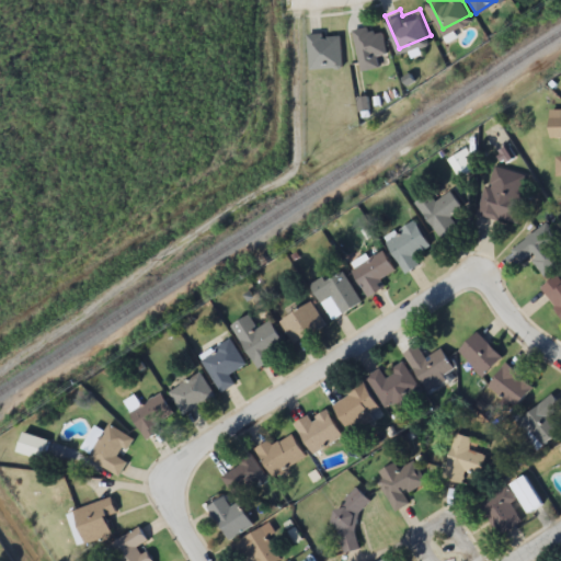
[(351,23),(361,64),(379,59),(376,48),(388,46),(382,25),(377,27),(376,22),(371,23),(369,19),(351,23)]
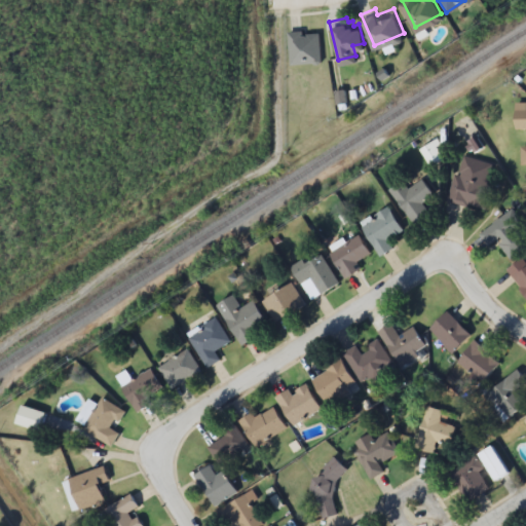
[(287,26),(290,59),(323,55),(320,27),(304,28),(304,25),(287,26)]
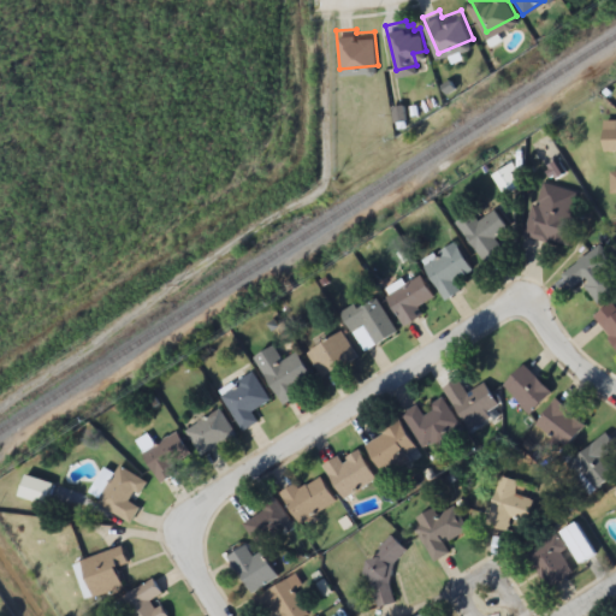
[(605,152),(615,150),(615,120),(605,120),(605,152)]
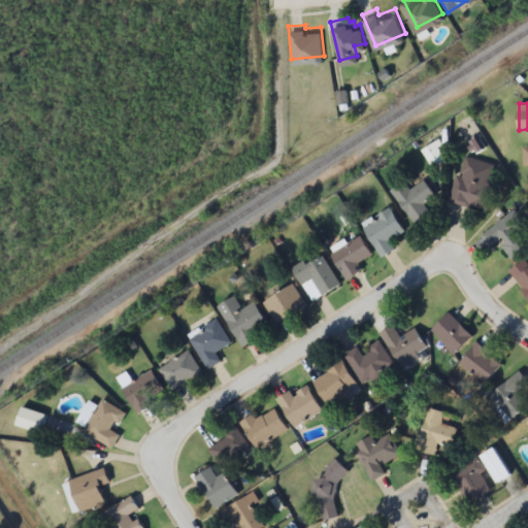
[(444,162),(439,142),(423,146),(428,166),(444,162)]
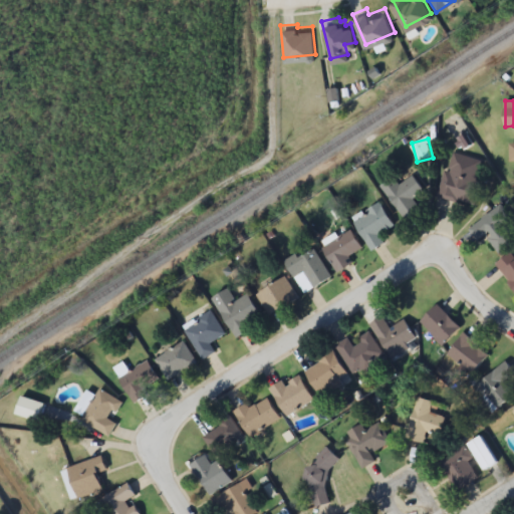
[(473,206),(485,161),(450,152),(438,197),(473,206)]
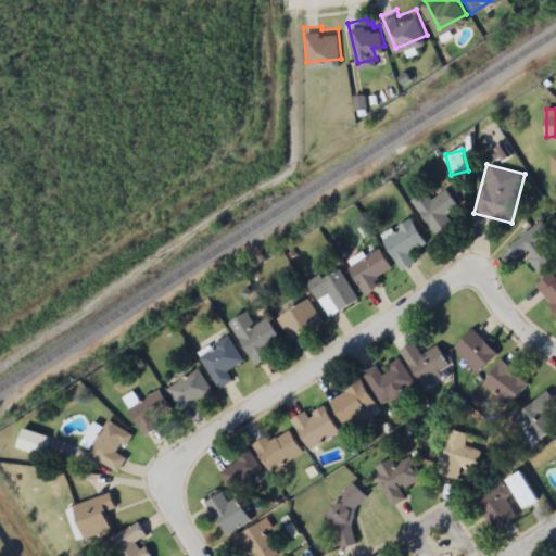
[(424,191),(411,202),(440,238),(454,226),(446,215),(458,205),(445,189),(431,200),(424,191)]
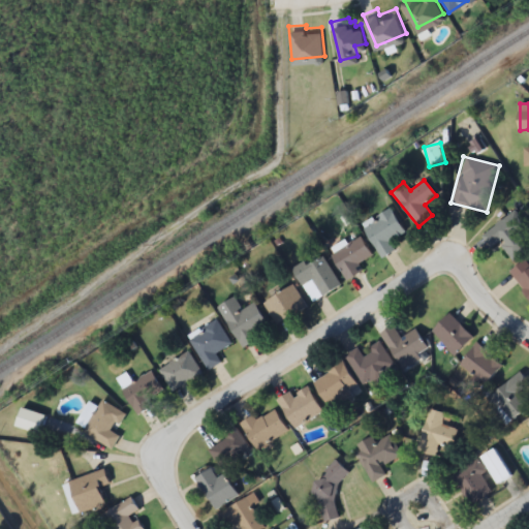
[(396,250),(391,241),(405,231),(392,210),(364,226),(382,258),(396,250)]
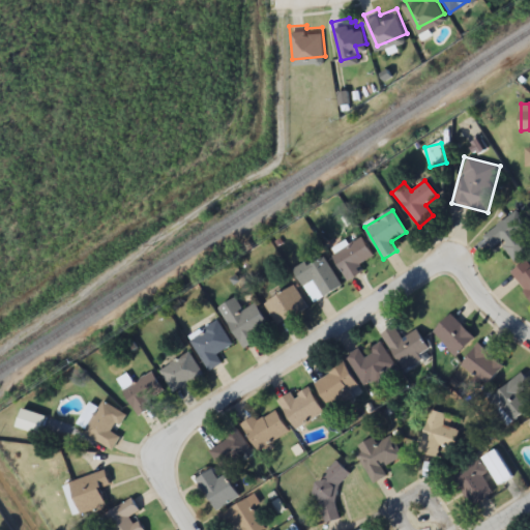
[(492,249),(501,242),(513,262),(529,249),(529,244),(521,231),(528,226),(518,210),(482,236),(492,249)]
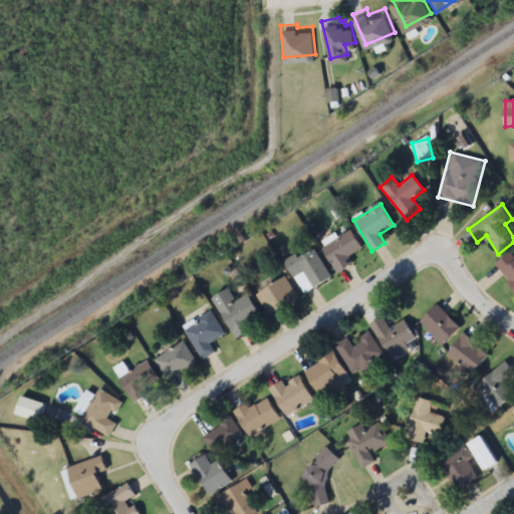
[(362,249),(351,230),(322,248),(337,273),(353,264),(349,257),(362,249)]
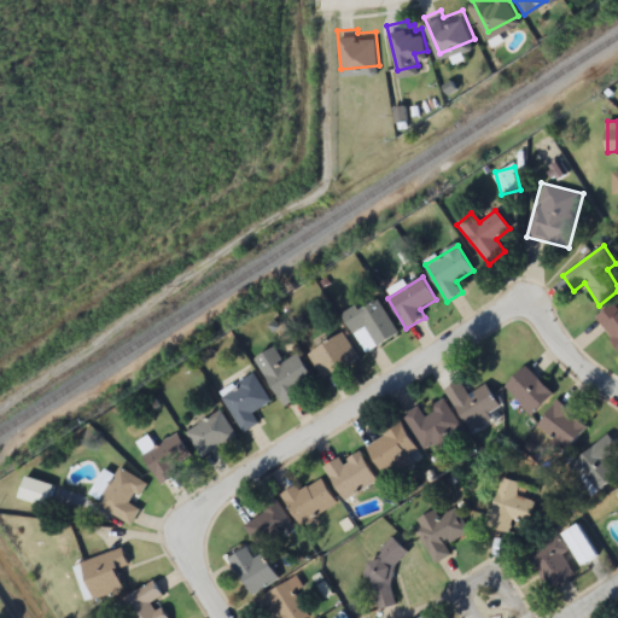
[(344,318),(366,354),(398,333),(377,297),(344,318)]
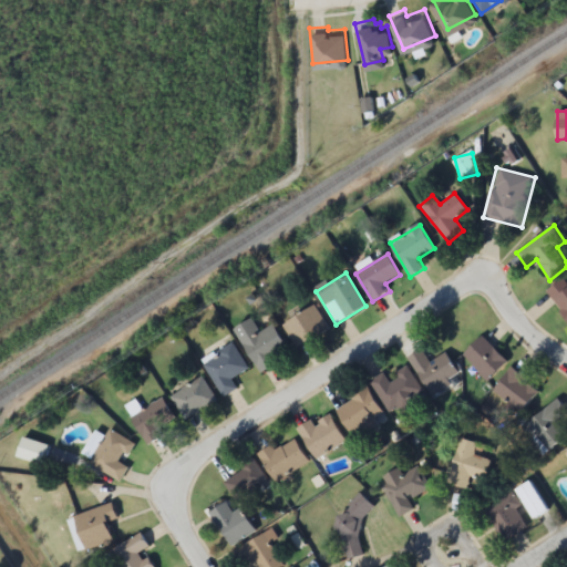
[(566,284),(562,278),(545,296),(566,317),(566,284)]
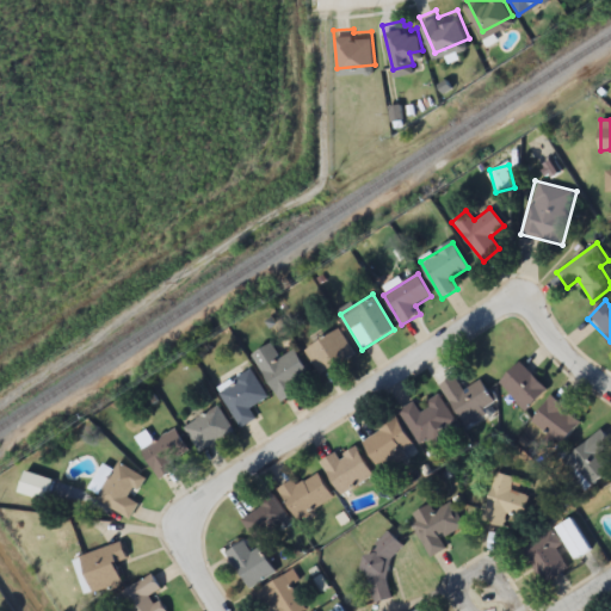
[(353,357),(340,331),(304,349),(318,375),(353,357)]
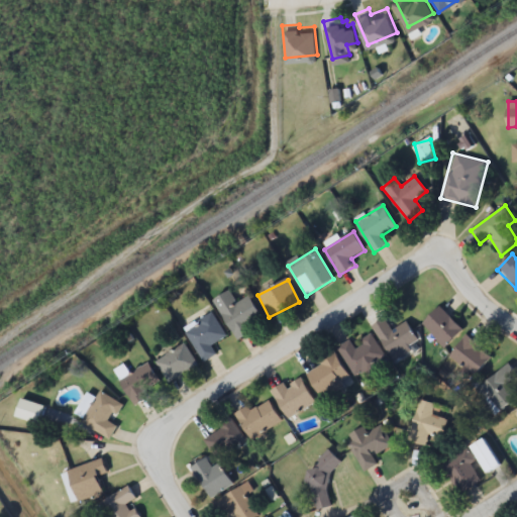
[(236,303),(230,291),(214,300),(235,338),(265,322),(249,296),(236,303)]
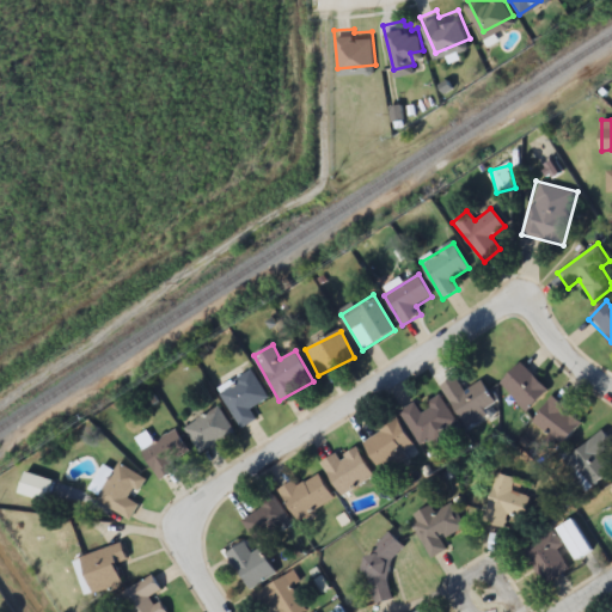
[(549,391),(521,362),(499,385),(526,412),(549,391)]
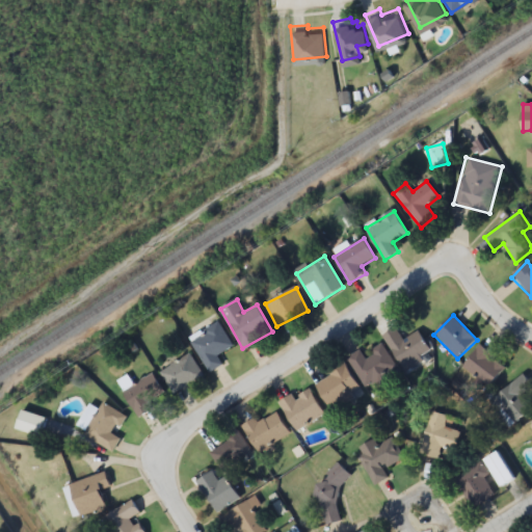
[(217,355),(233,346),(218,321),(189,338),(210,373),(223,365),(217,355)]
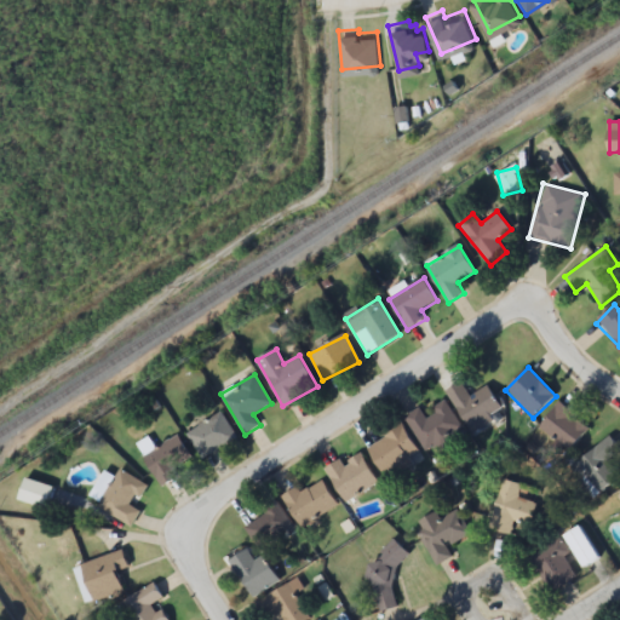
[(504,412),(489,385),(470,396),(461,382),(447,390),(470,430),(504,412)]
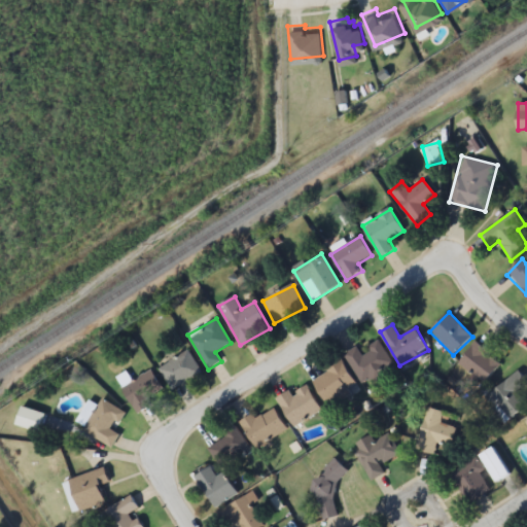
[(380,342),(360,352),(357,346),(344,353),(360,385),(370,380),(373,385),(396,373),(380,342)]
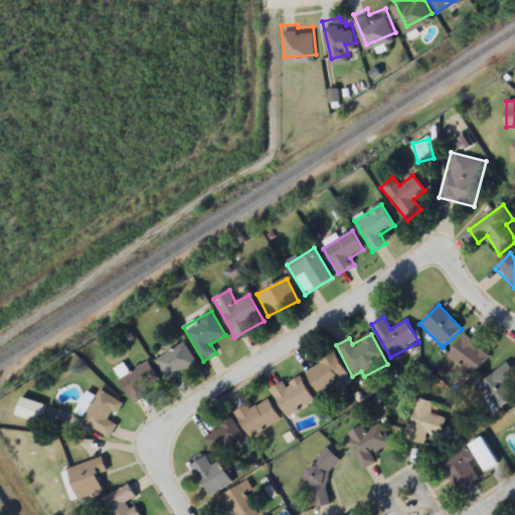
[(449,351),(470,375),(490,358),(469,334),(449,351)]
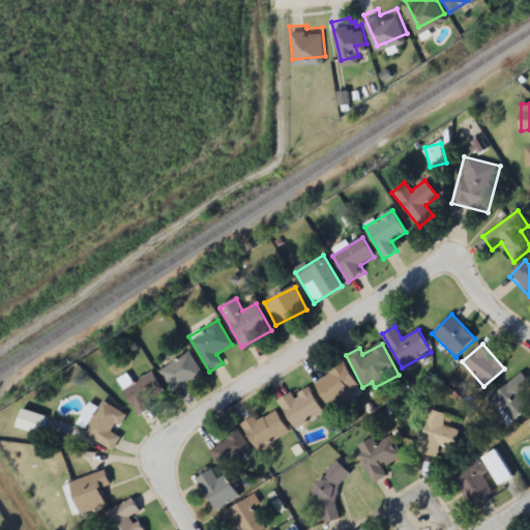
[(174,392),(203,374),(188,352),(159,371),(174,392)]
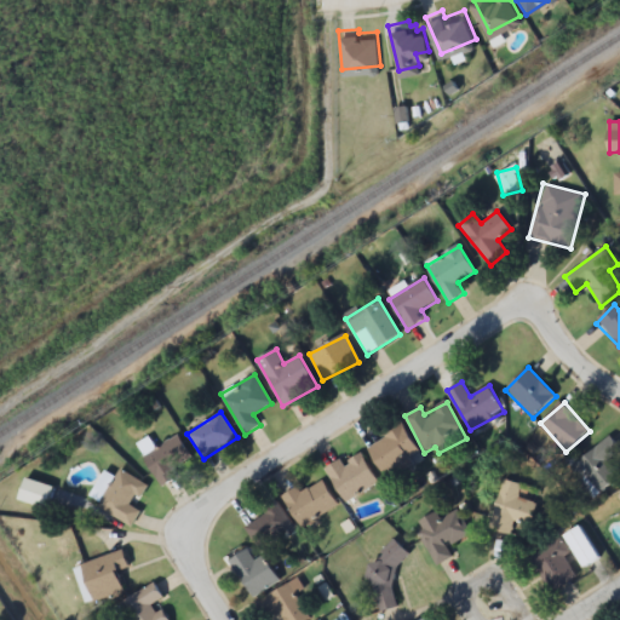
[(417,449),(385,475),(363,448),(395,423),(417,449)]
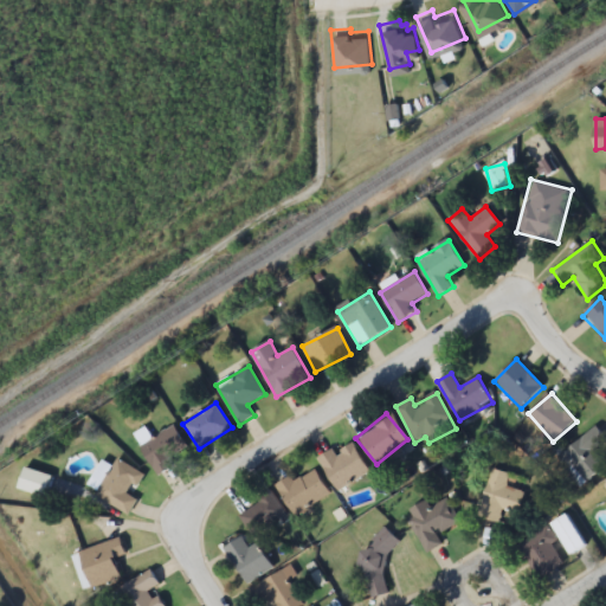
[(174,466),(169,458),(188,447),(175,425),(141,445),(158,476),(174,466)]
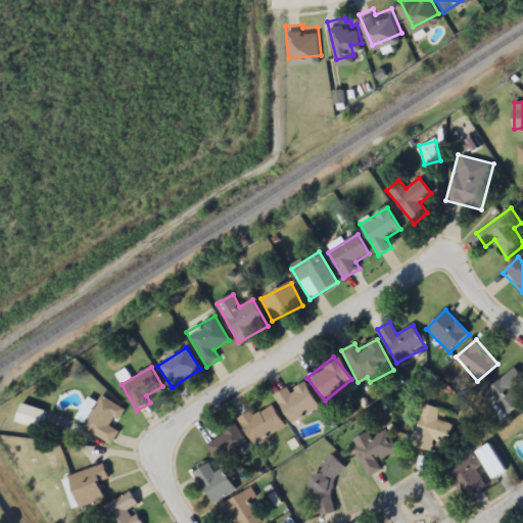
[(522,379),(516,369),(483,392),(502,419),(522,402),(522,401),(514,388),(522,381),(522,379)]
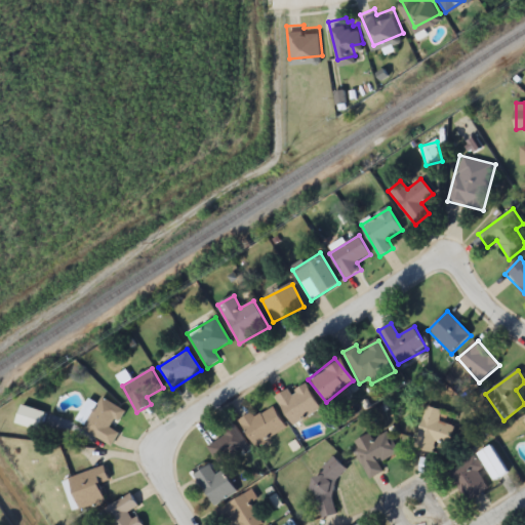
[(276,396),(293,425),(321,408),(305,382),(290,392),(289,389),(276,396)]
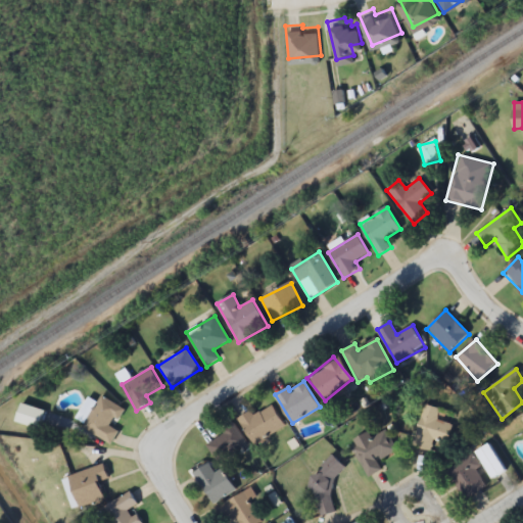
[(109,444),(119,431),(110,426),(123,409),(101,394),(81,424),(109,444)]
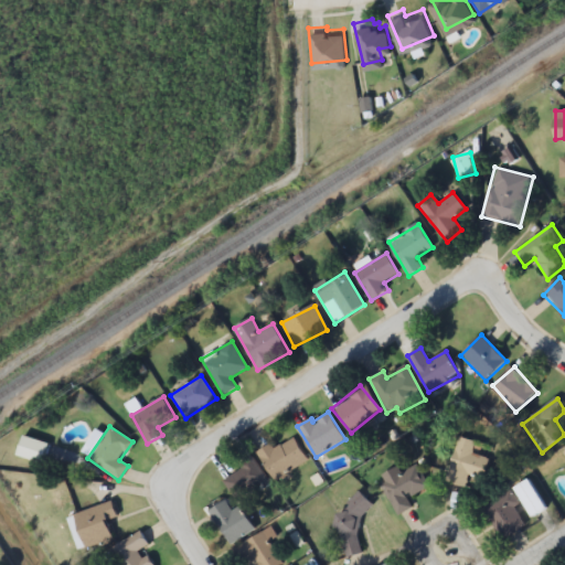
[(257,452),(276,481),(309,460),(295,437),(275,449),(272,444),(257,452)]
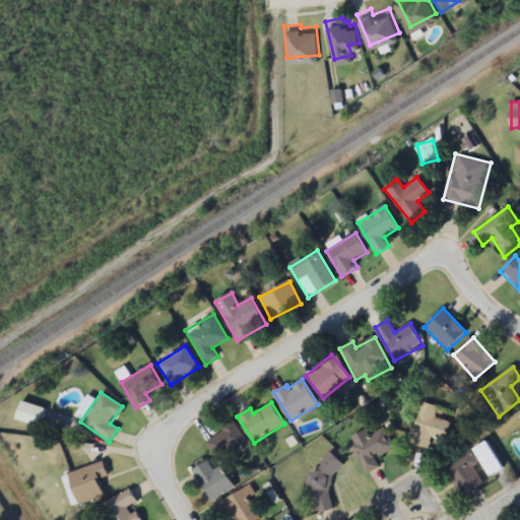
[(431,438),(445,441),(450,420),(436,417),(438,406),(421,402),(410,444),(429,448),(431,438)]
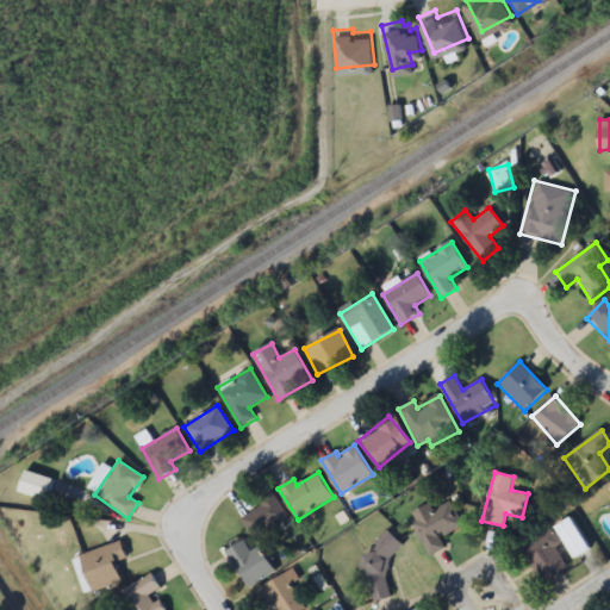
[(255,540),(288,518),(272,492),(257,500),(261,506),(242,520),(255,540)]
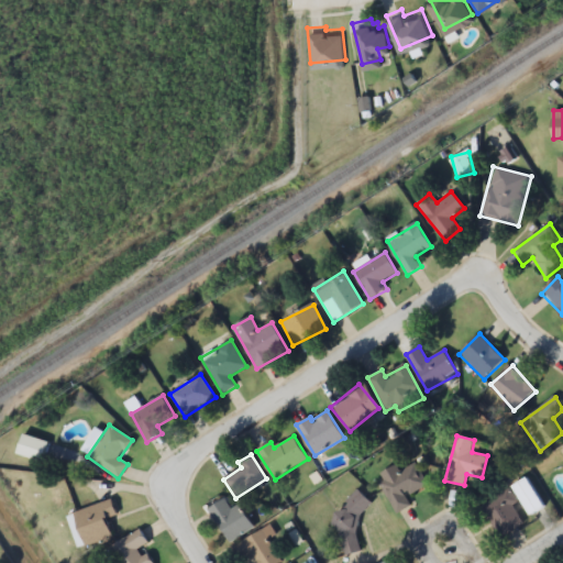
[(399,471),(396,465),(377,475),(397,514),(411,506),(406,495),(427,484),(416,463),(399,471)]
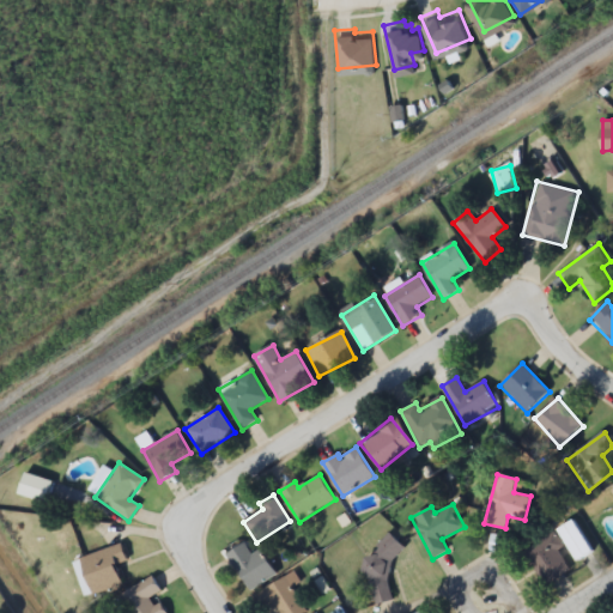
[(557,530),(577,562),(594,552),(572,520),(557,530)]
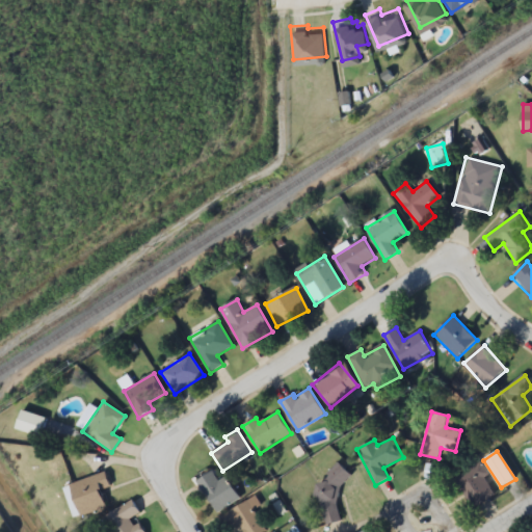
[(343,521),(334,488),(349,483),(343,464),(324,471),(327,481),(315,485),(327,525),(343,521)]
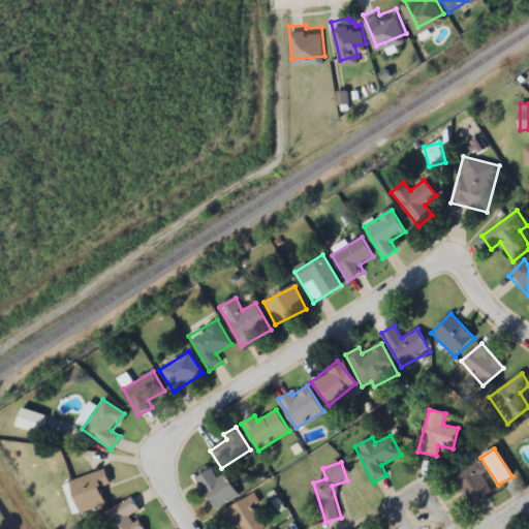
[(493,491),(475,462),(452,475),(470,505),(493,491)]
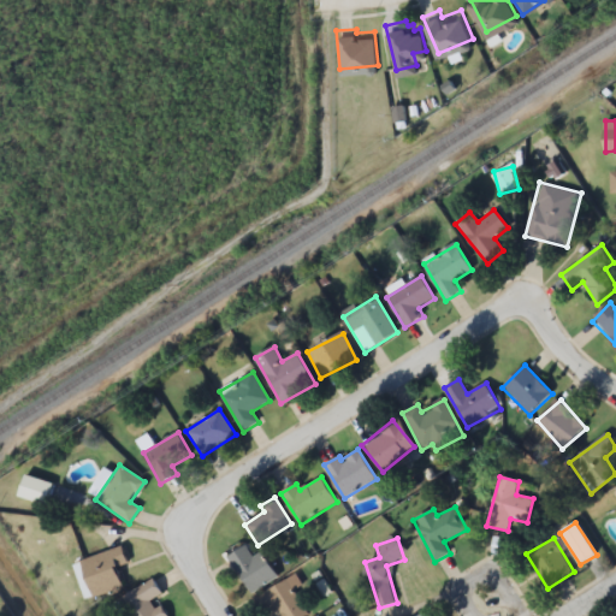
[(117,568),(129,563),(123,546),(81,561),(95,598),(124,587),(117,568)]
